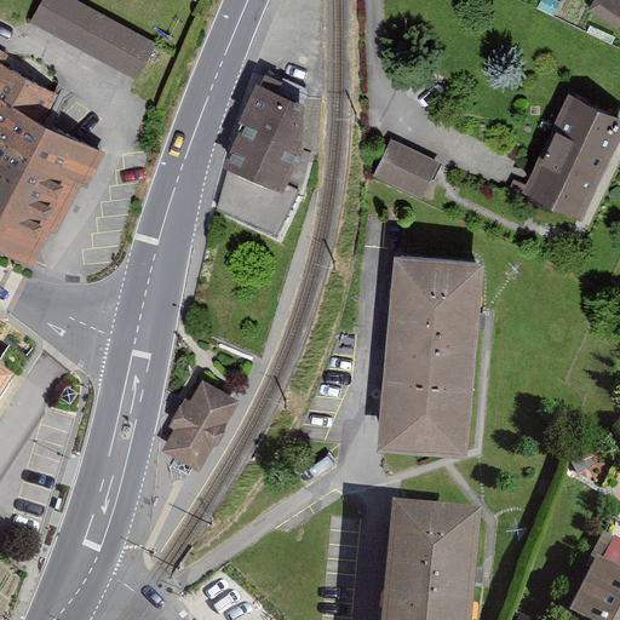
[(161,35),(90,0),(44,0),(35,18),(143,73),(161,35)]
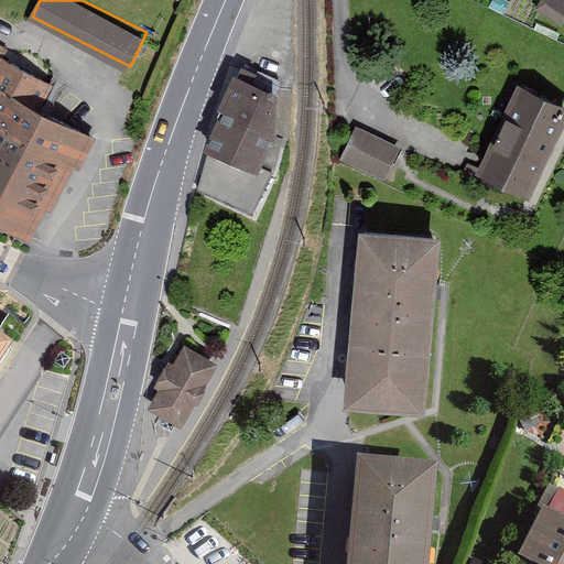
[(563,0),(544,0),(563,11),(563,0)]
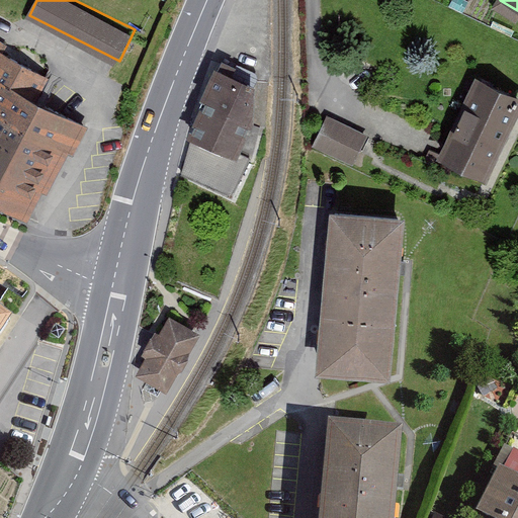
[(0,79),(15,87),(29,59),(0,44),(0,79)]
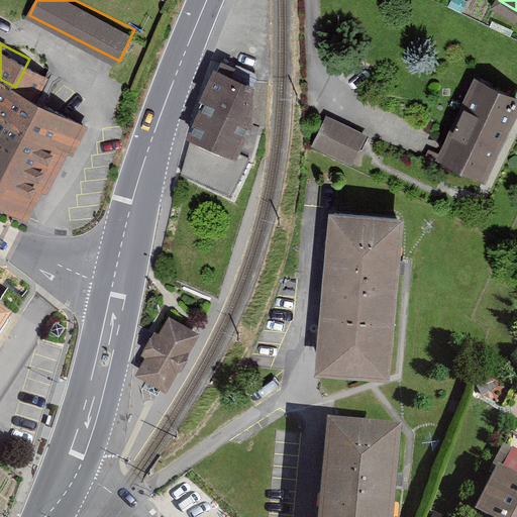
[(214,68),(187,136),(236,158),(252,122),(254,85),(214,68)]
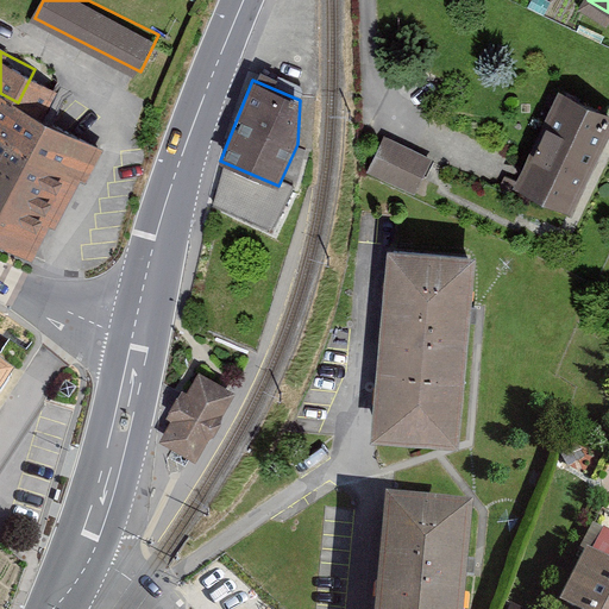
[(525,179),(578,201),(608,129),(608,108),(562,89),(525,179)]
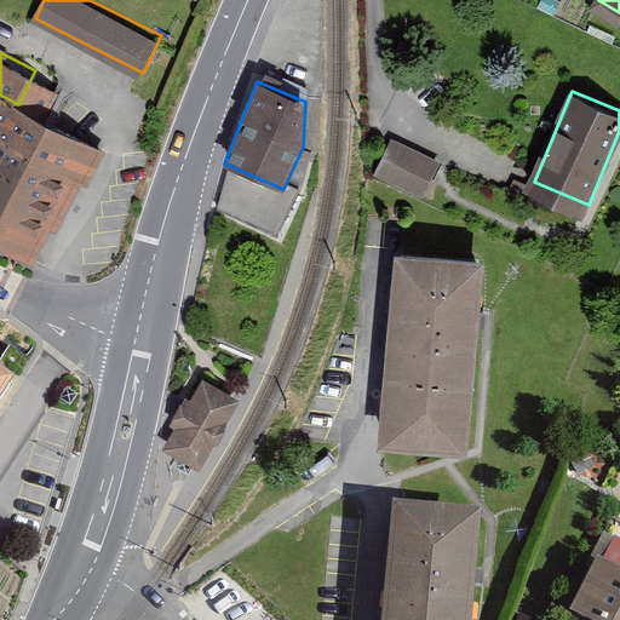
[(0,230),(39,251),(93,142),(18,104),(0,95),(0,230)]
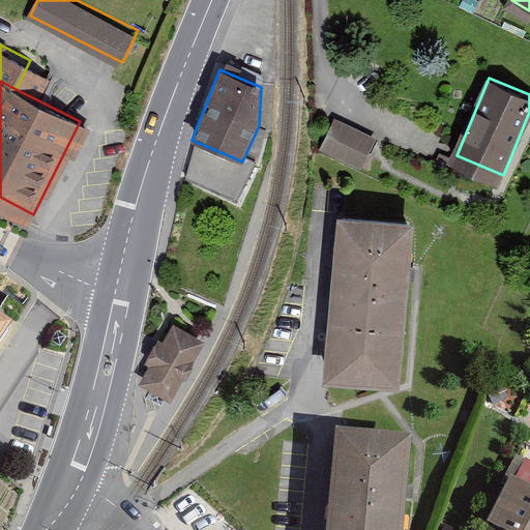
[(335,119),(321,148),(359,168),(375,139),(335,119)]
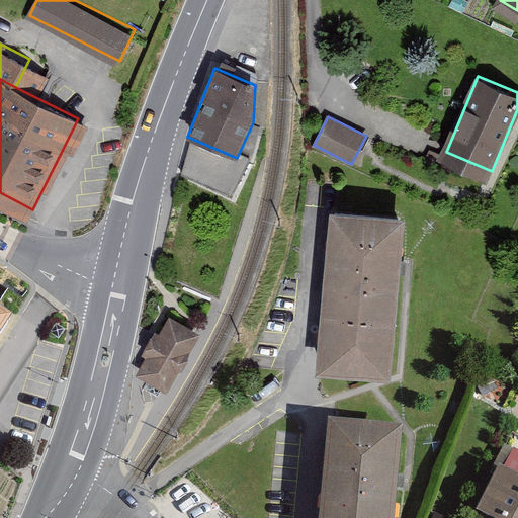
[(404,218),(328,211),(316,369),(392,375),(404,218)]
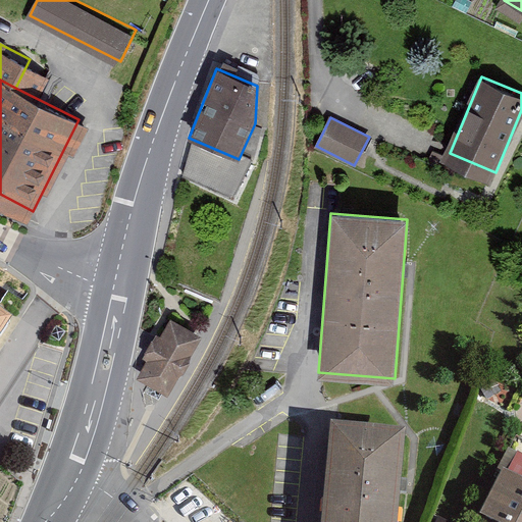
[(0,347),(15,326),(0,315),(0,347)]
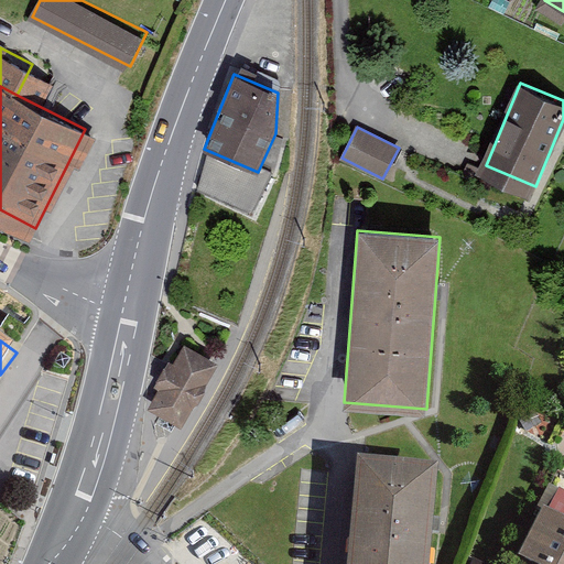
[(218,362),(185,344),(174,362),(169,359),(154,386),(159,388),(148,408),(182,426),(218,362)]
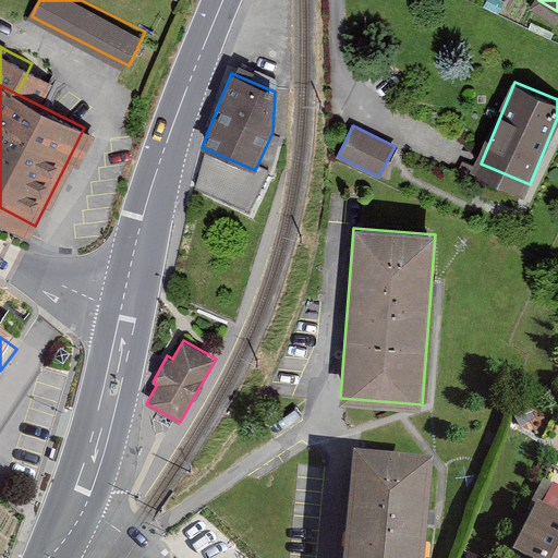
[(425,557),(433,466),(352,460),(343,557),(425,557)]
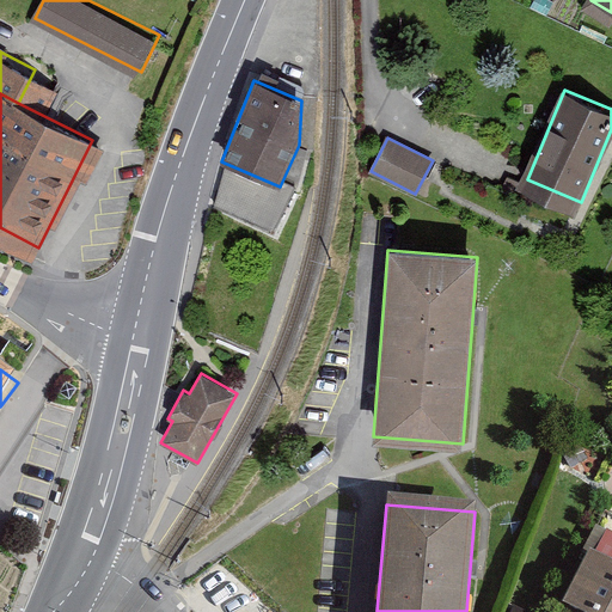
[(594,611),(611,611),(611,557),(598,551),(575,604),(594,611)]
